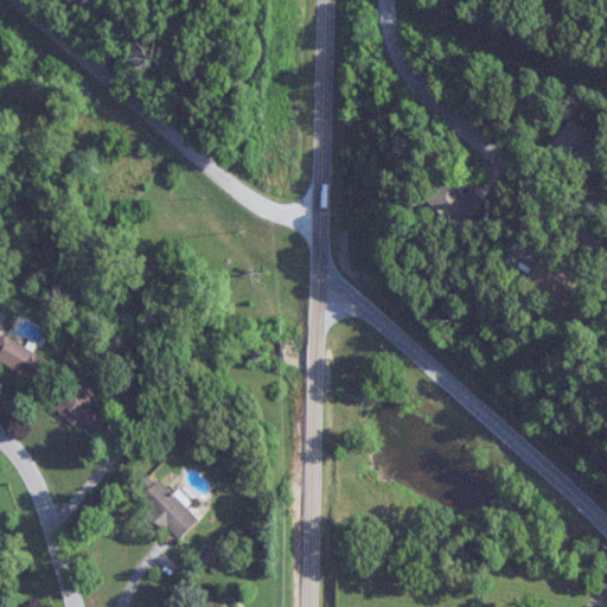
[(592,174),(606,153),(606,147),(570,120),(551,145),(592,174)]
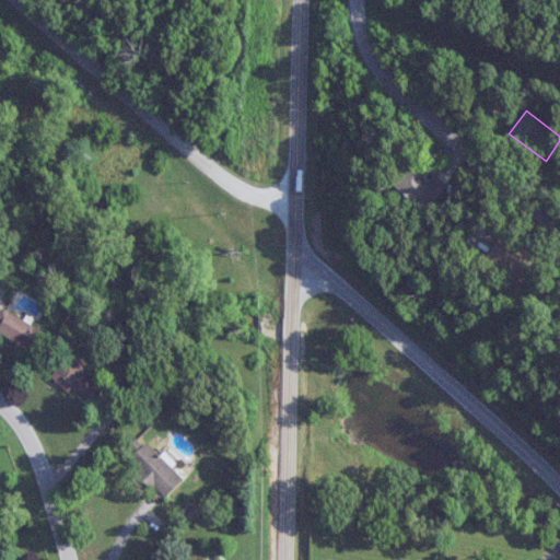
[(394,185),(423,212),(447,186),(434,174),(431,177),(416,162),(394,185)]
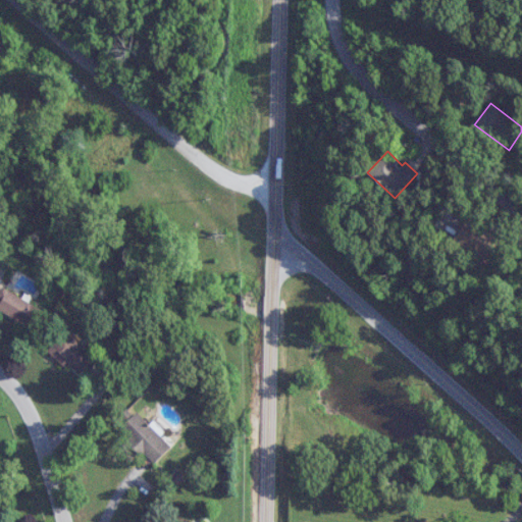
[(0,292),(0,310),(36,330),(46,312),(3,288),(0,292)]
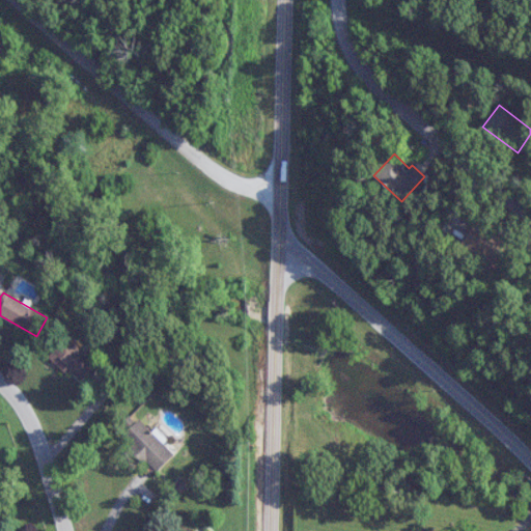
[(50,355),(81,385),(98,367),(66,337),(50,355)]
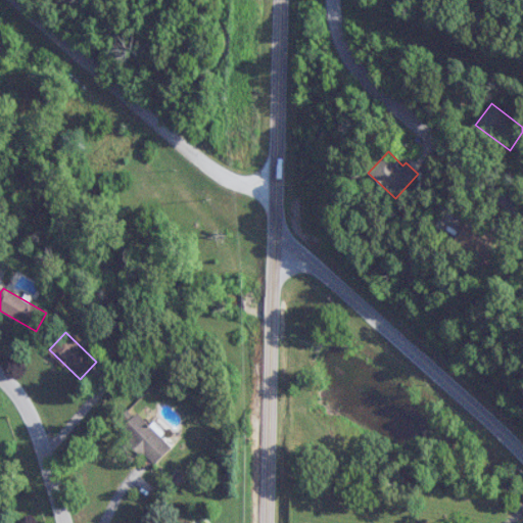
[(172,447),(137,414),(120,432),(154,466),(172,447)]
